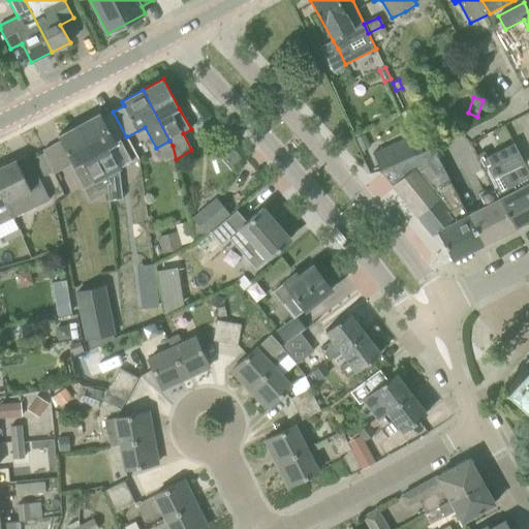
[(99,114),(79,125),(107,177),(111,183),(107,184),(109,191),(109,200),(122,199),(119,168),(138,157),(127,136),(116,143),(102,118),(99,114)]
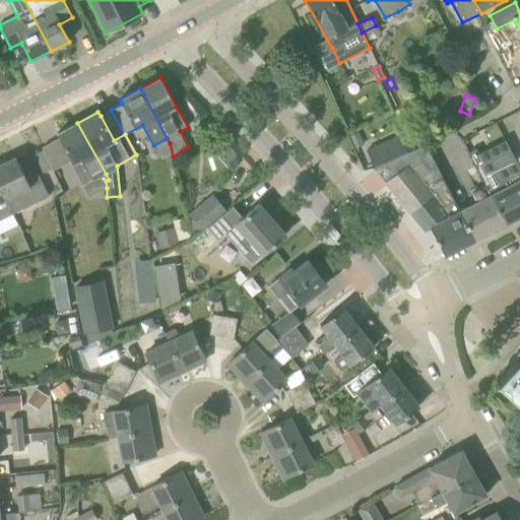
[(77,123),(57,133),(60,138),(62,141),(72,160),(73,161),(71,163),(82,186),(92,180),(106,174),(77,123)]
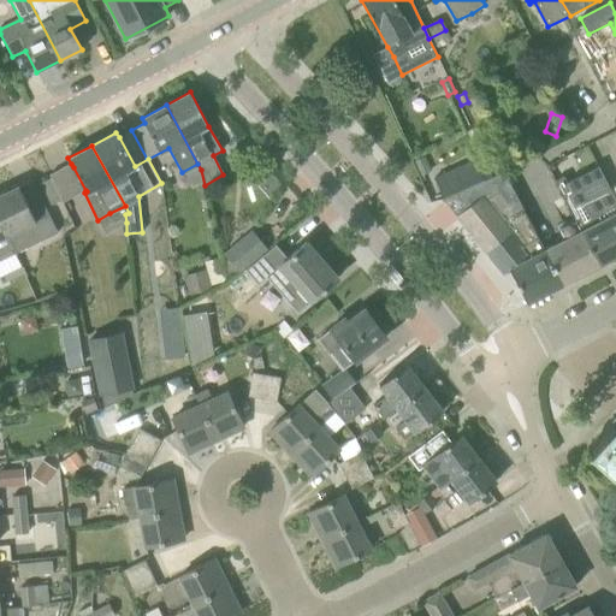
[(434,178),(424,155),(413,160),(425,189),(437,184),(434,178)]
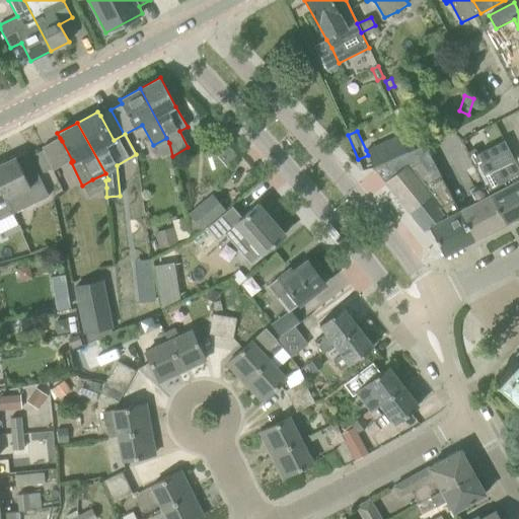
[(368,155),(373,167),(406,152),(398,136),(366,150),(368,155)]
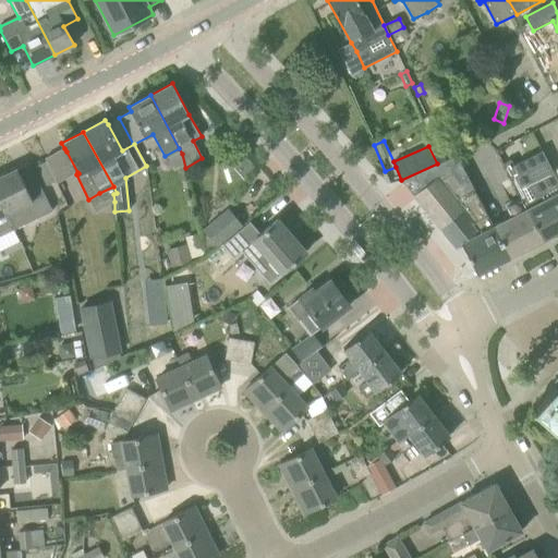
[(401,180),(404,184),(431,216),(471,183),(456,155),(437,164),(401,180)]
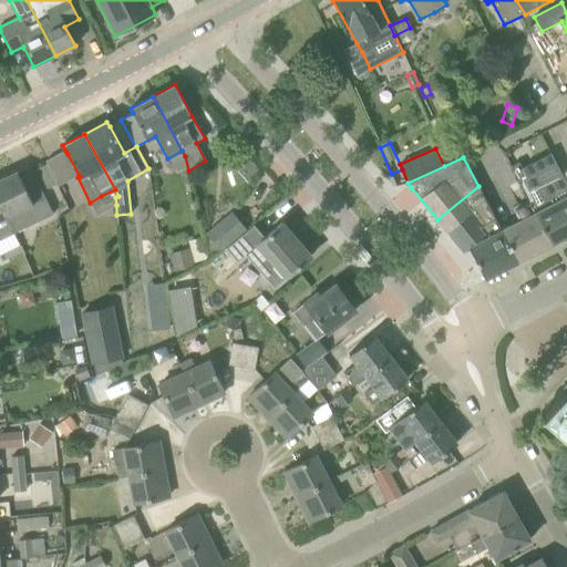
[(566,236),(566,187),(559,173),(540,183),(536,174),(527,177),(519,163),(512,166),(519,182),(529,203),(531,203),(553,244),(566,236)]
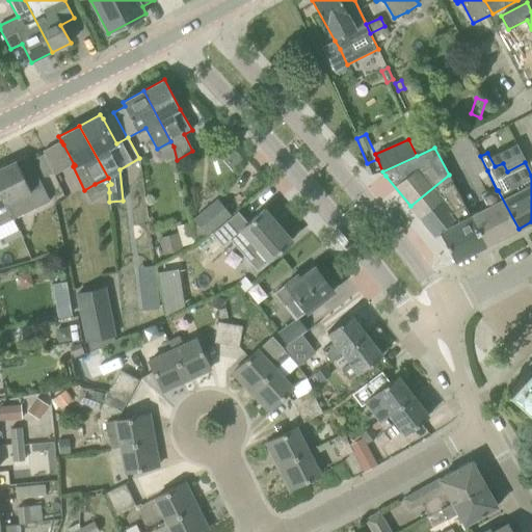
[(44,154),(35,159),(44,177),(53,173),(44,154)]
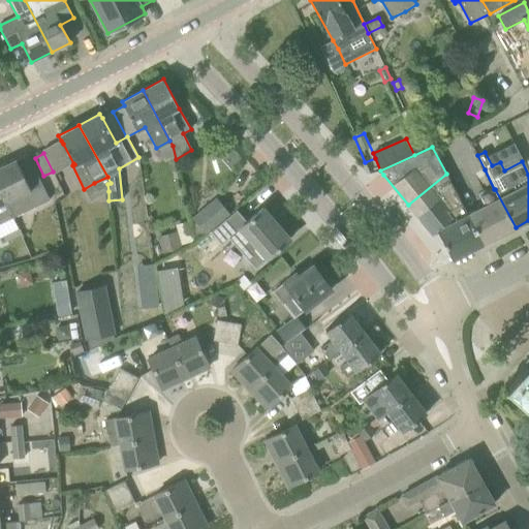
[(50,200),(30,159),(16,160),(0,167),(0,188),(14,218),(50,200)]
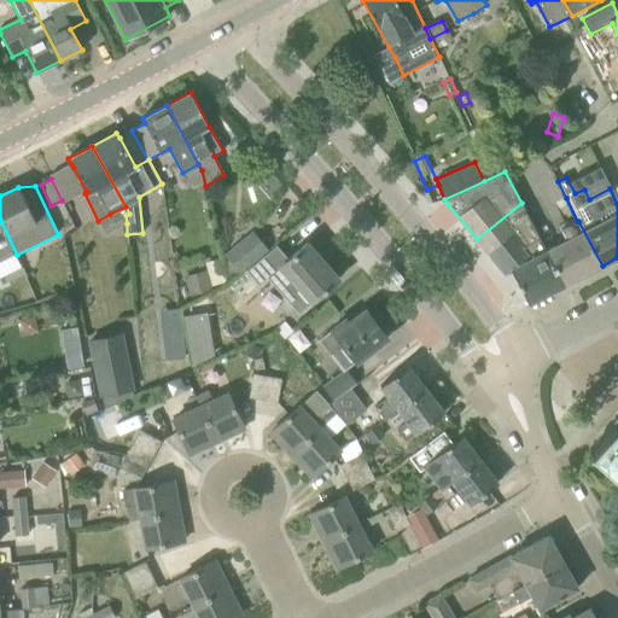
[(477,239),(478,243),(506,275),(511,270),(529,304),(565,286),(547,251),(522,203),(477,239)]
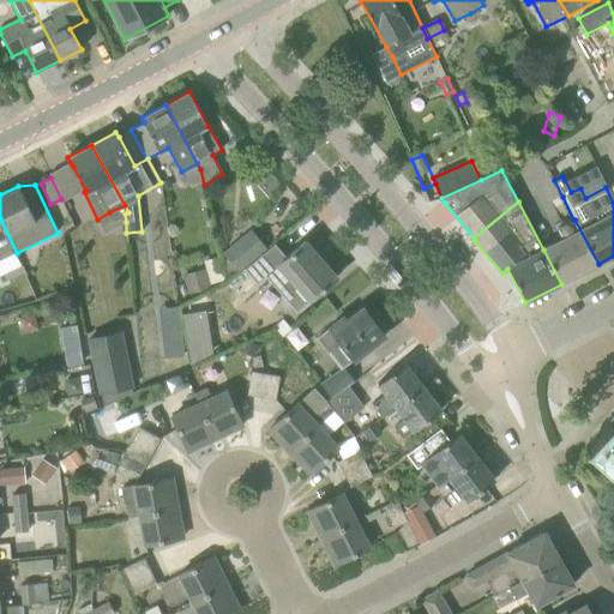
[(0,260),(17,253),(0,218),(0,260)]
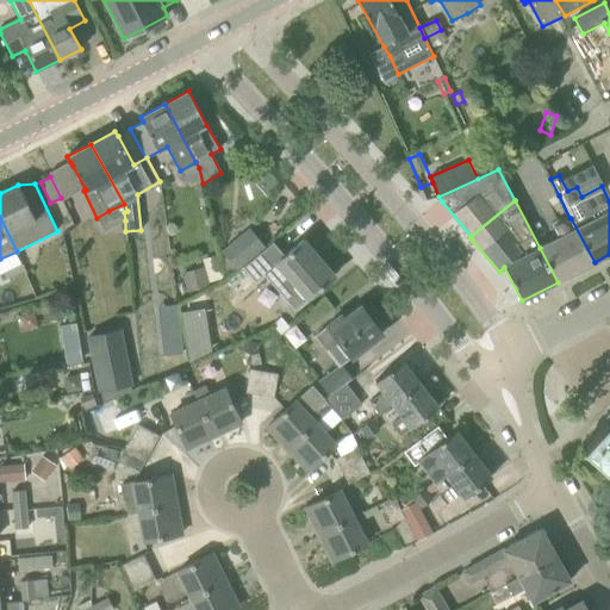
[(540,248),(558,282),(595,262),(571,218),(570,218),(554,226),(560,237),(540,248)]
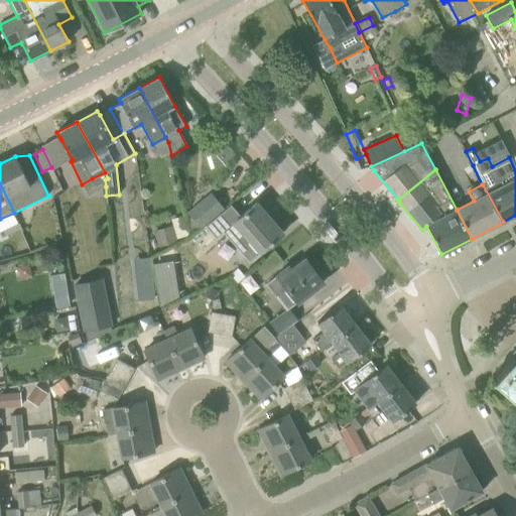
[(189,236),(200,228),(224,209),(212,195),(188,214),(189,216),(185,220),(189,236)]
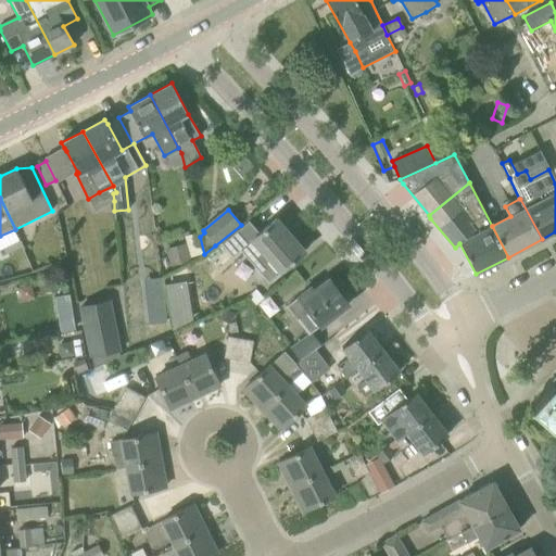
[(304,252),(276,219),(260,232),(241,249),(240,250),(268,282),(280,272),(304,252)]
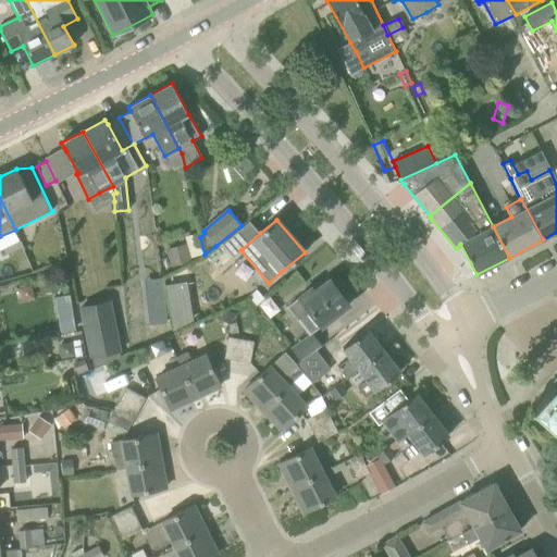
[(240,250),(242,249),(260,233),(250,221),(223,244),(234,257),(240,250)]
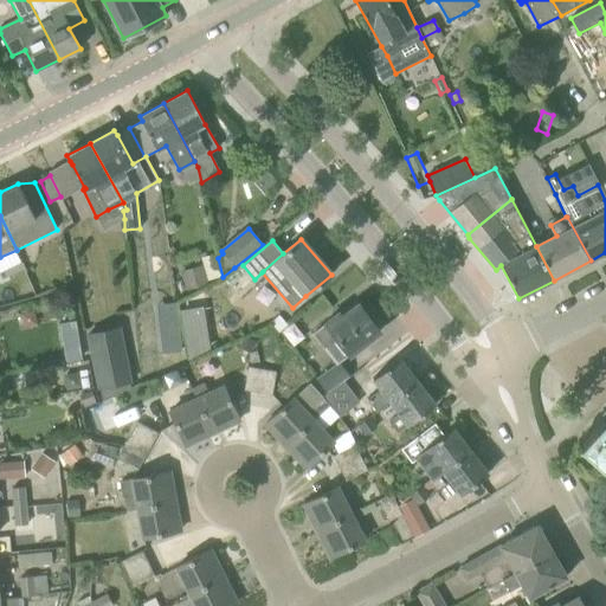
[(210,285),(204,265),(181,271),(187,290),(210,285)]
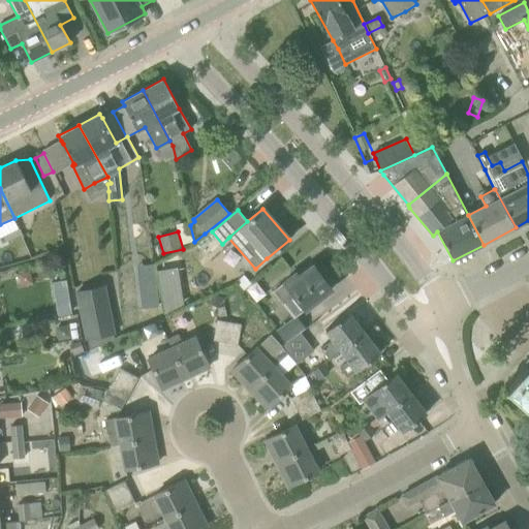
[(54,277),(53,266),(43,267),(45,278),(54,277)]
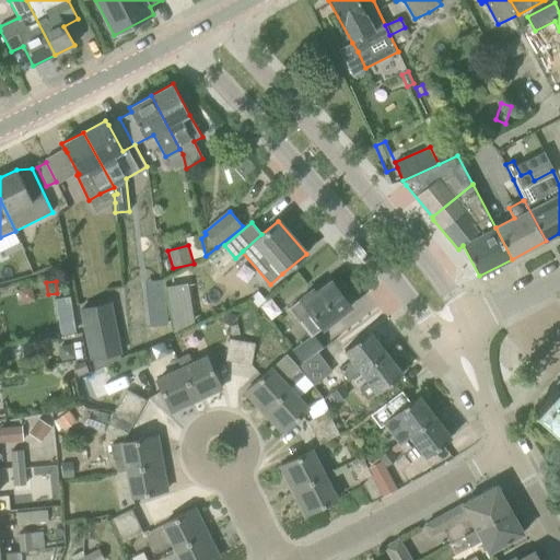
[(312,313),(324,327),(351,307),(330,281),(315,293),(313,289),(301,299),(301,300),(289,308),(300,323),(312,313)]
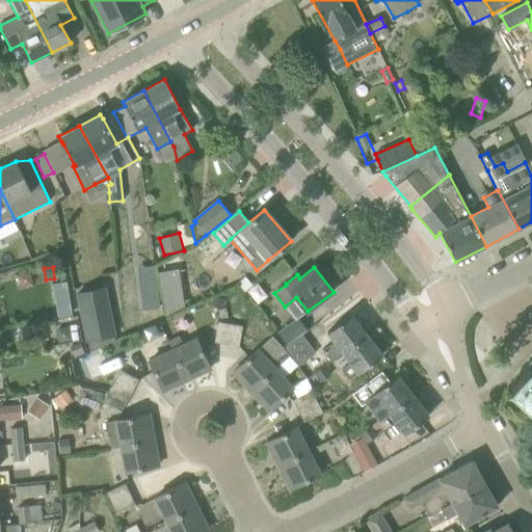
[(115,336),(105,287),(75,294),(85,343),(115,336)]
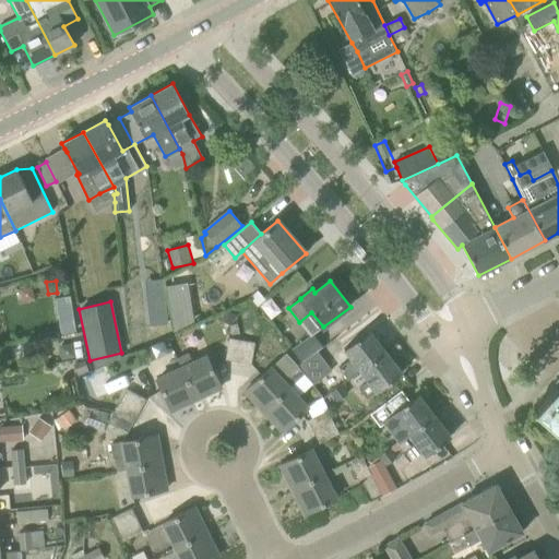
[(167,323),(165,308),(147,310),(150,325),(167,323)]
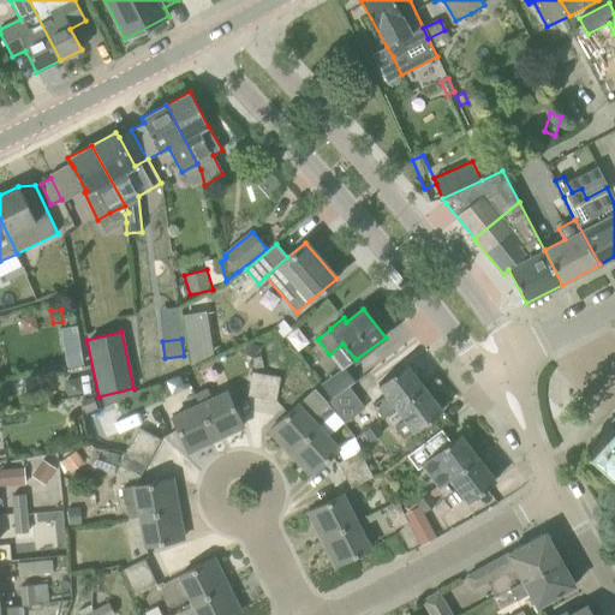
[(212,340),(186,344),(190,366),(214,354),(212,340)]
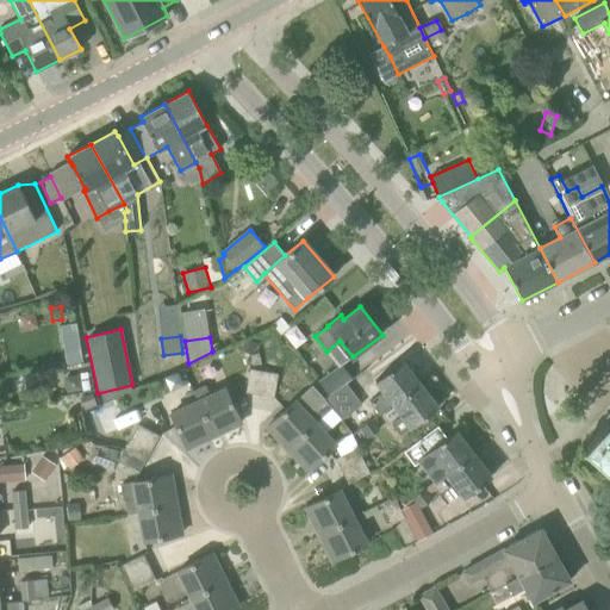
[(251,355),(256,344),(248,340),(242,349),(251,355)]
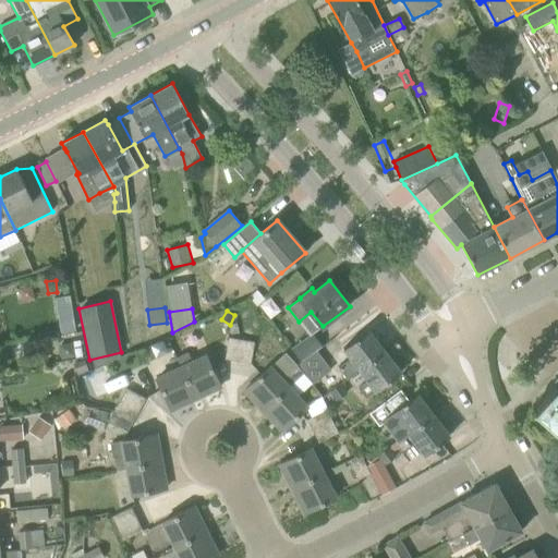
[(75,331),(73,316),(58,318),(60,334),(75,331)]
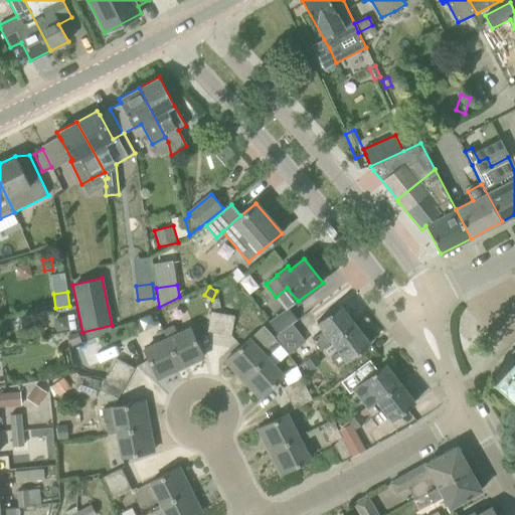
[(355,324),(340,305),(317,322),(324,330),(312,339),(321,350),(332,342),(355,324)]
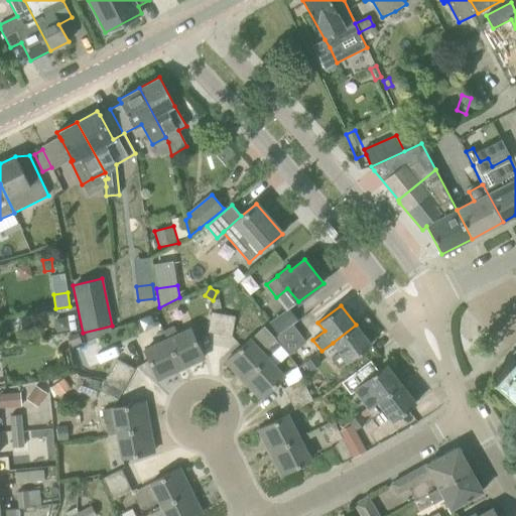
[(298,320),(289,309),(269,324),(278,336),(293,325),(298,320)]
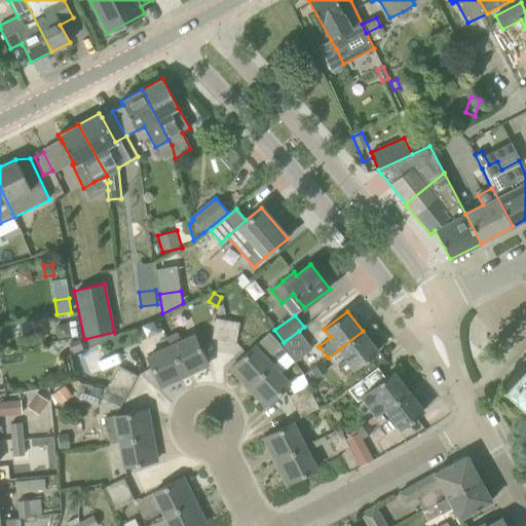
[(212,339),(224,341),(227,321),(216,318),(212,339)]
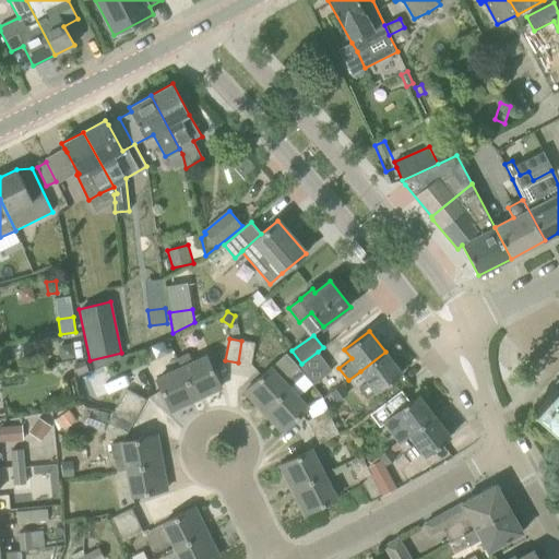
[(238,363),(251,365),(254,342),(241,341),(238,363)]
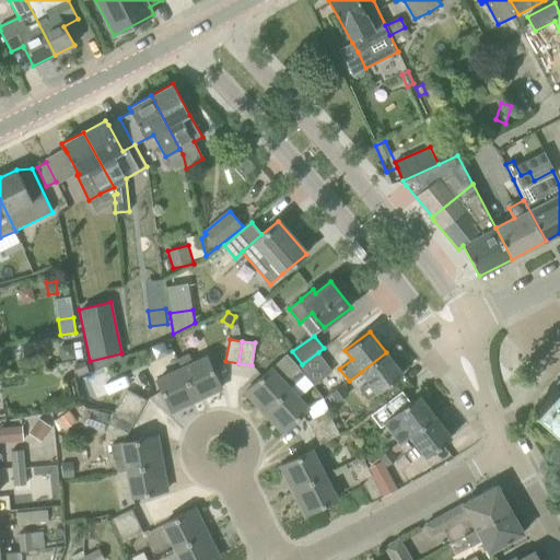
[(76,358),(72,343),(66,345),(59,347),(60,353),(61,361),(76,358)]
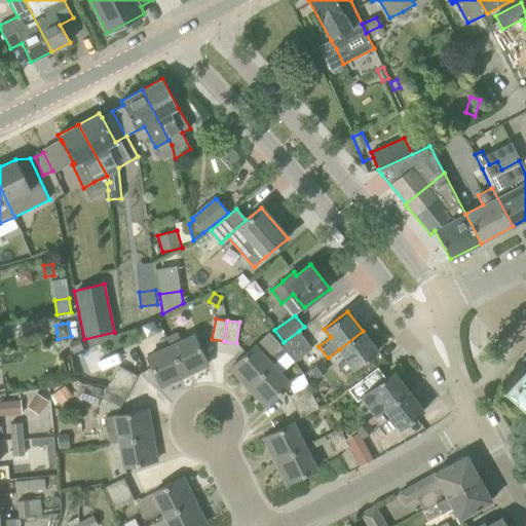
[(294,363),(313,349),(299,331),(284,342),(279,344),(286,352),(294,363)]
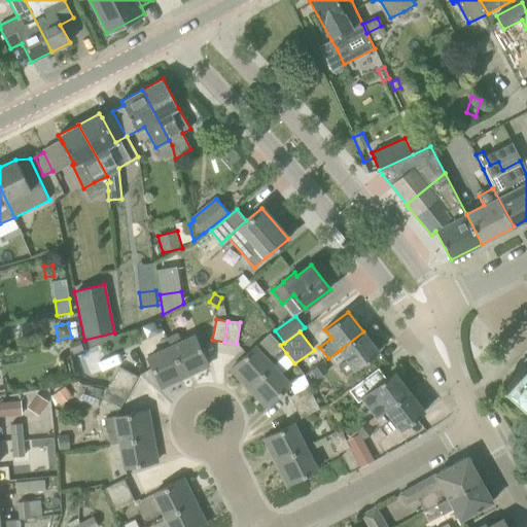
[(340,350),(348,359),(339,365),(347,377),(379,352),(363,331),(340,350)]
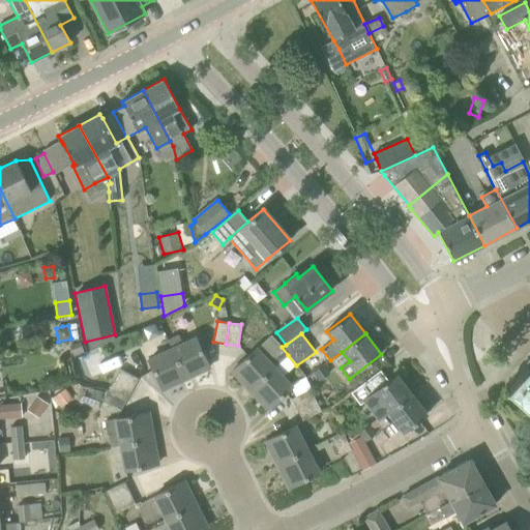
[(195,339),(182,344),(178,334),(168,340),(172,349),(185,379),(209,367),(195,339)]
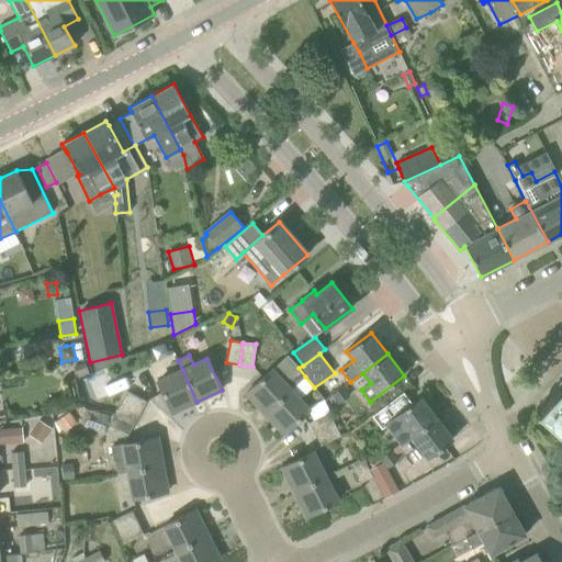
[(288,356),(271,370),(246,394),(265,414),(291,391),(305,377),(299,368),(288,356)]
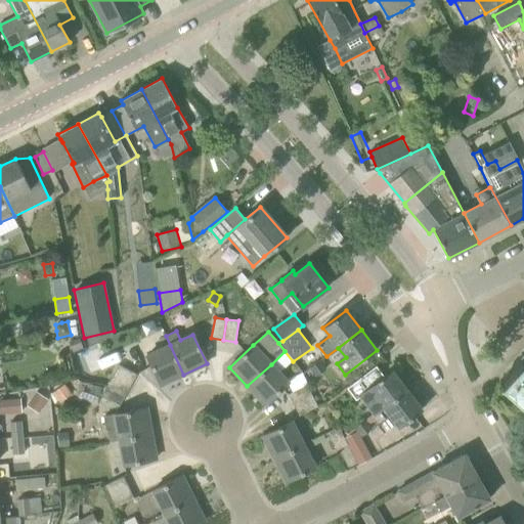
[(83,349),(79,338),(69,341),(74,353),(83,349)]
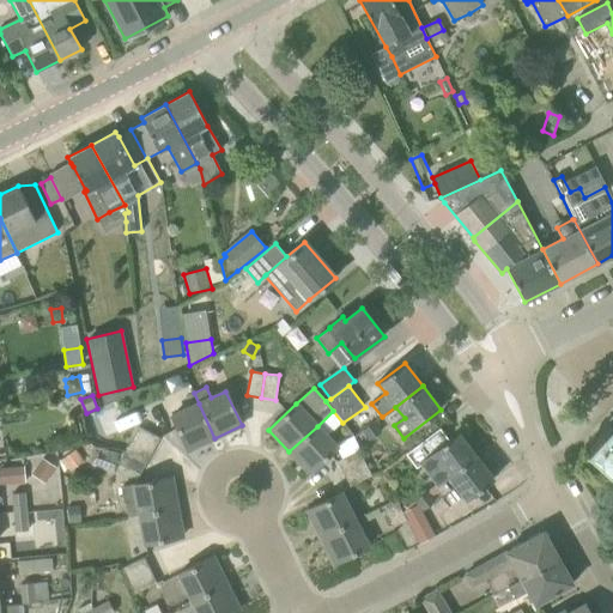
[(171,417),(188,451),(214,438),(199,404),(171,417)]
